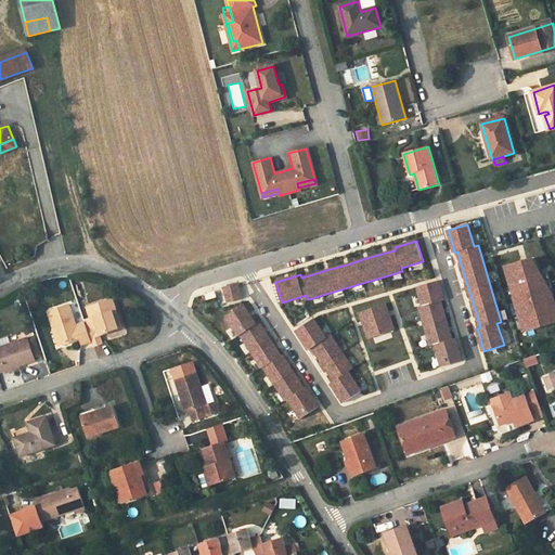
[(524,261),(505,267),(525,331),(554,321),(554,301),(552,293),(533,258),(524,261)]
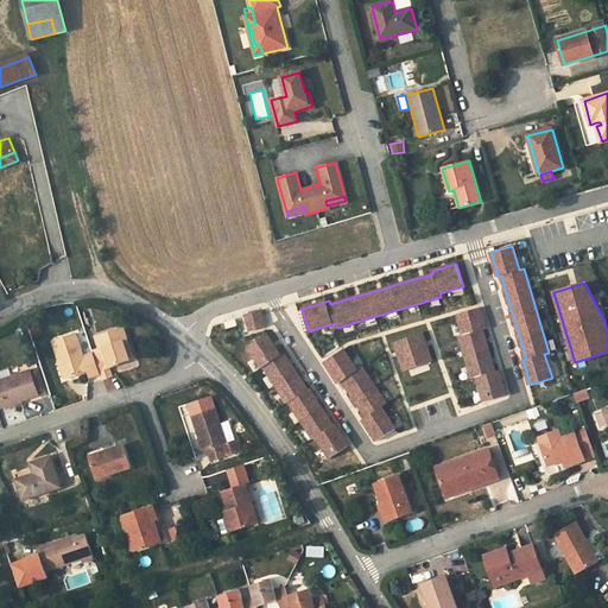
[(483,316),(481,308),(457,315),(463,335),(460,336),(472,379),(477,378),(485,401),(506,396),(502,382),(499,371),(495,372),(492,360),(486,341),(483,330),(487,329),(483,316)]
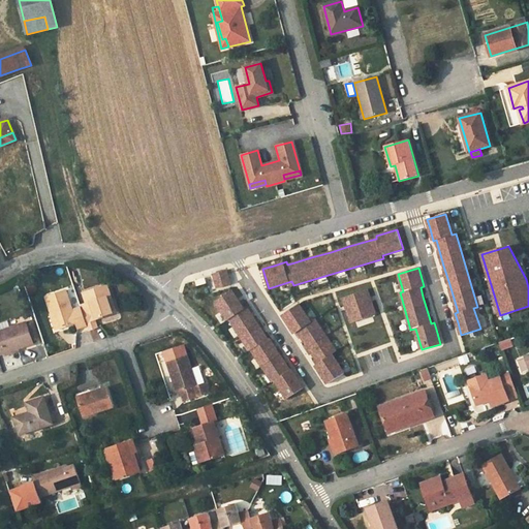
[(230,284),(226,270),(213,274),(218,288),(230,284)]
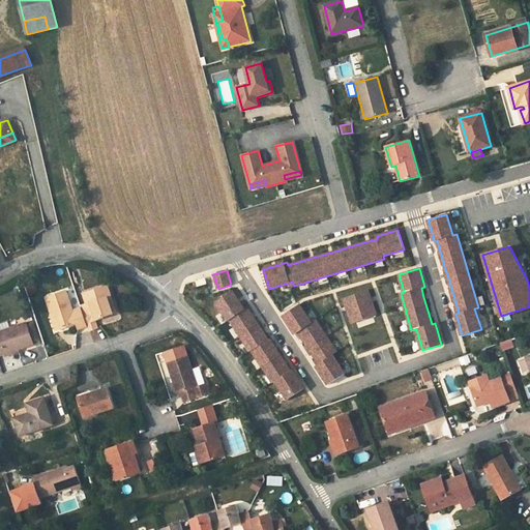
[(92,311),(84,314),(88,326),(90,331),(99,328),(96,320),(113,315),(108,298),(112,297),(108,286),(84,294),(88,307),(90,306),(92,311)]
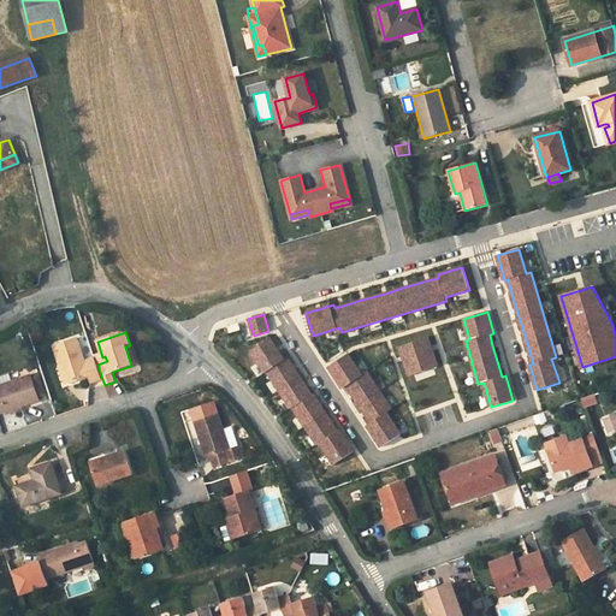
[(428,337),(400,347),(409,377),(424,372),(438,366),(428,337)]
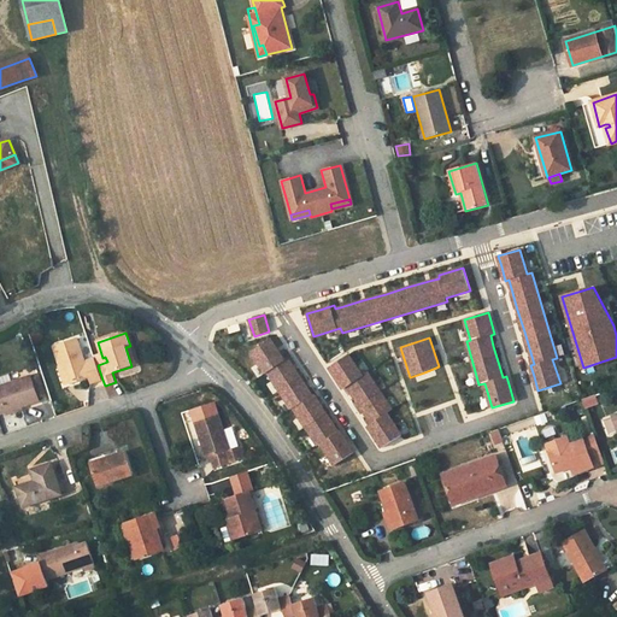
[(103,380),(98,365),(95,358),(86,362),(77,339),(54,347),(62,368),(66,366),(71,382),(90,377),(93,383),(103,380)]
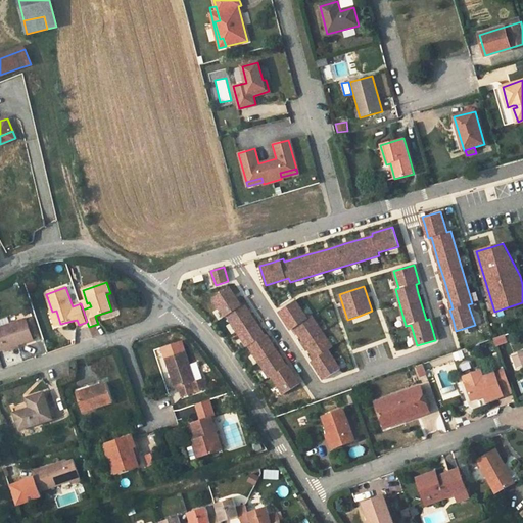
[(267,334),(265,335),(259,327),(250,313),(244,303),(241,305),(235,296),(230,287),(214,298),(225,317),(227,316),(247,347),(248,346),(270,378),(272,376),(284,394),(300,383),(293,373),(288,365),(287,366),(281,357),(272,342),(267,334)]
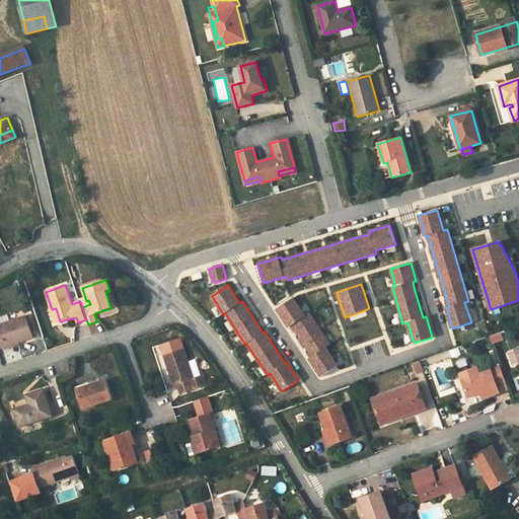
[(115,306),(109,291),(105,292),(110,308),(115,306)]
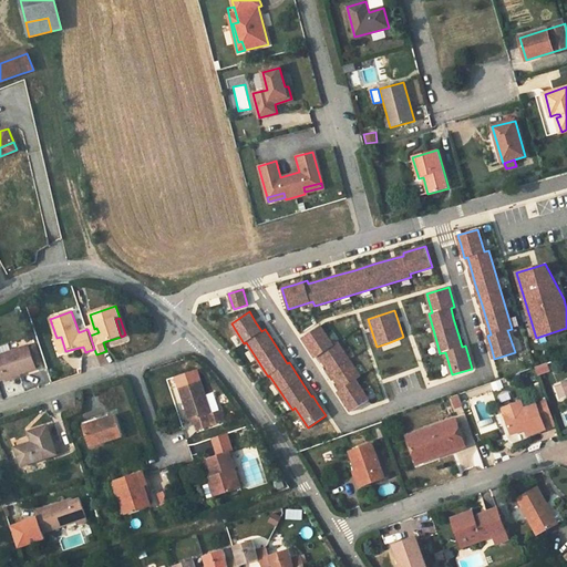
[(338,342),(333,346),(320,326),(302,338),(309,348),(316,358),(319,356),(325,363),(336,380),(341,389),(338,391),(343,400),(351,411),(369,400),(356,380),(361,377),(338,342)]
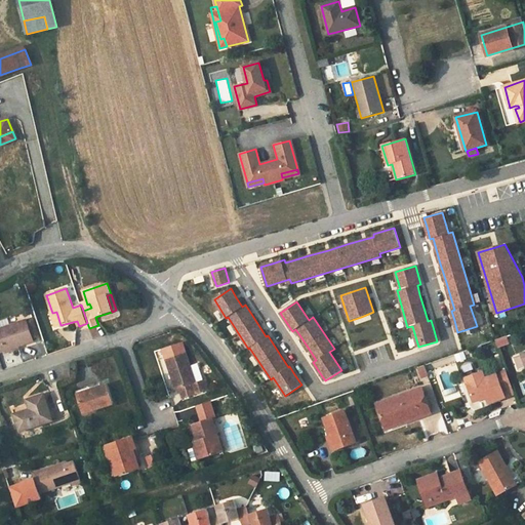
[(56,312),(52,313),(51,313),(56,327),(61,325),(56,312)]
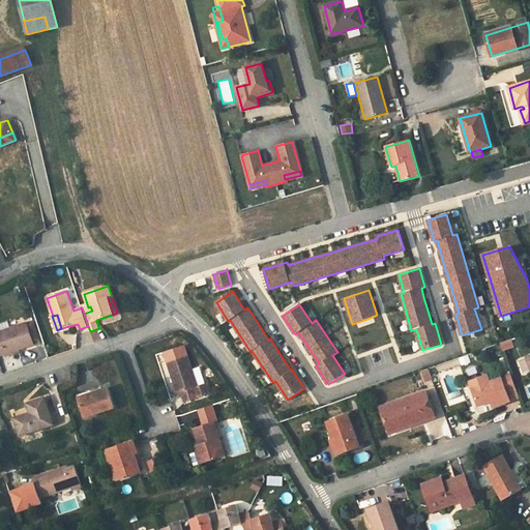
[(0,323),(0,332),(12,328),(9,321),(0,323)]
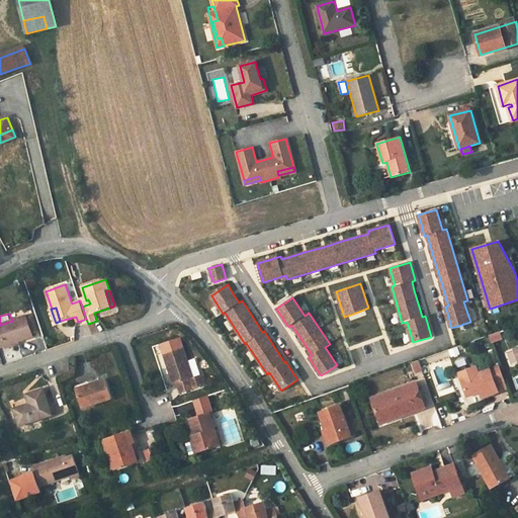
[(0,347),(5,346),(18,341),(34,336),(27,316),(12,321),(0,325),(0,347)]
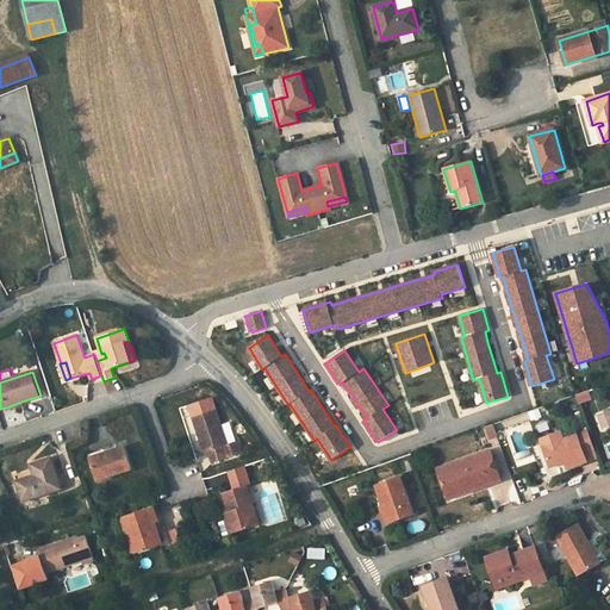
[(592,400),(589,390),(576,394),(579,405),(592,400)]
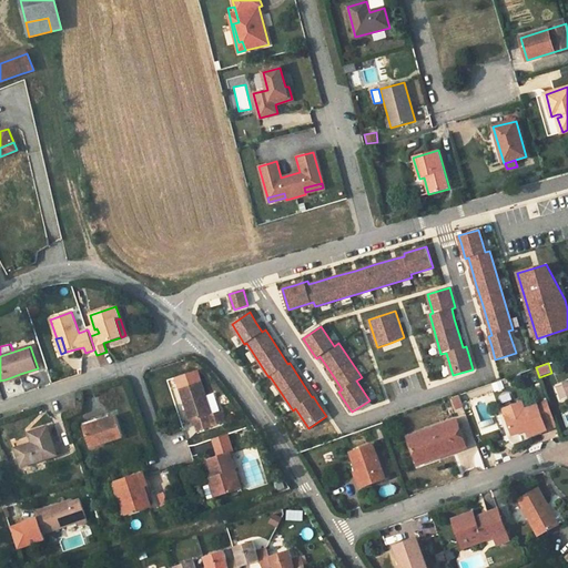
[(179,387),(201,381),(198,369),(175,376),(179,387)]
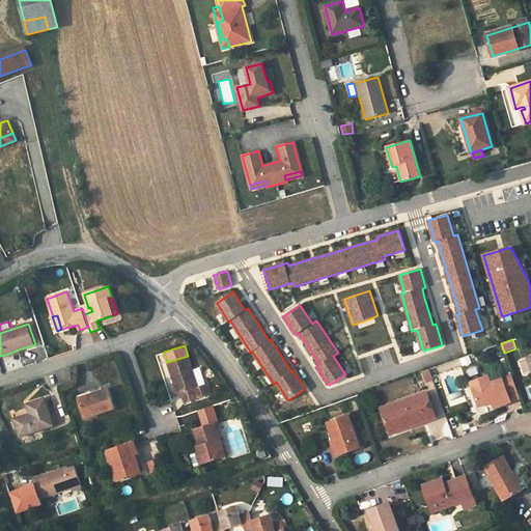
[(188,356),(167,362),(178,394),(182,392),(186,402),(211,394),(206,384),(205,384),(200,367),(193,369),(188,356)]
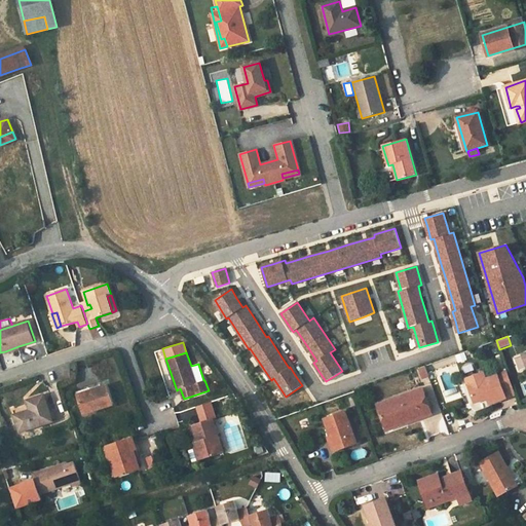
[(425,366),(418,369),(421,379),(428,376),(425,366)]
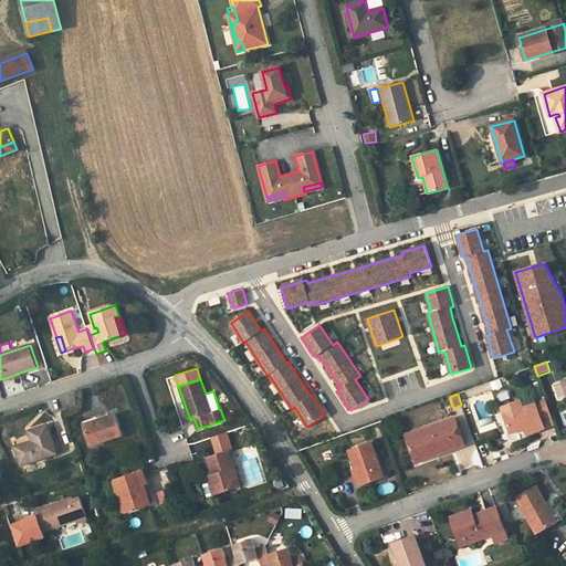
[(545,399),(535,402),(545,428),(554,423),(545,399)]
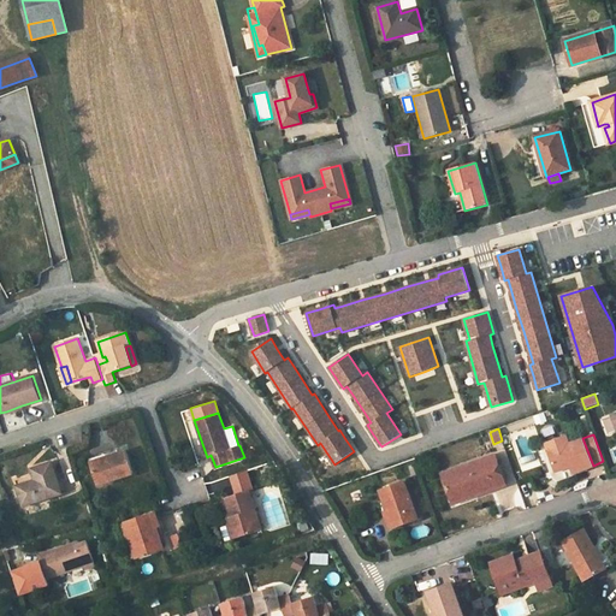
[(593,466),(582,438),(568,444),(564,436),(545,443),(555,472),(570,466),(572,473),(593,466)]
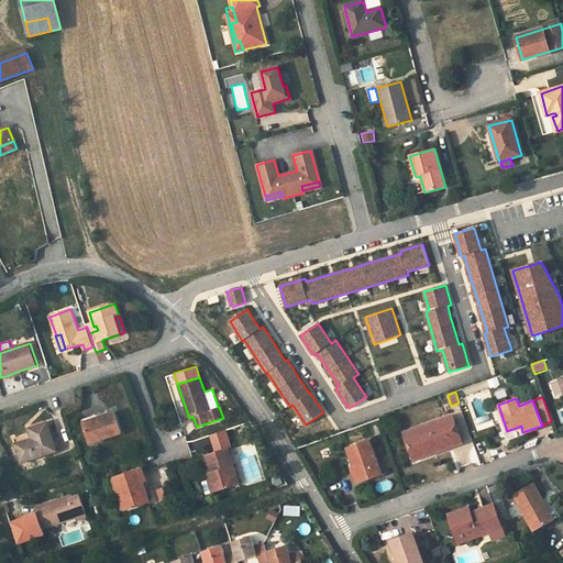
[(116,411),(81,422),(89,443),(122,432),(116,411)]
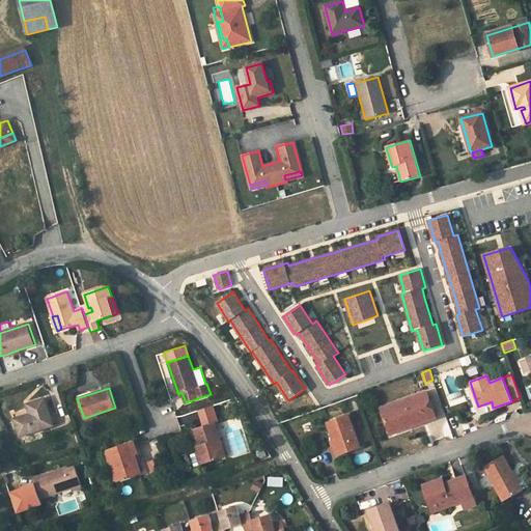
[(410,422),(411,427),(436,418),(426,392),(381,409),(388,429),(410,422)]
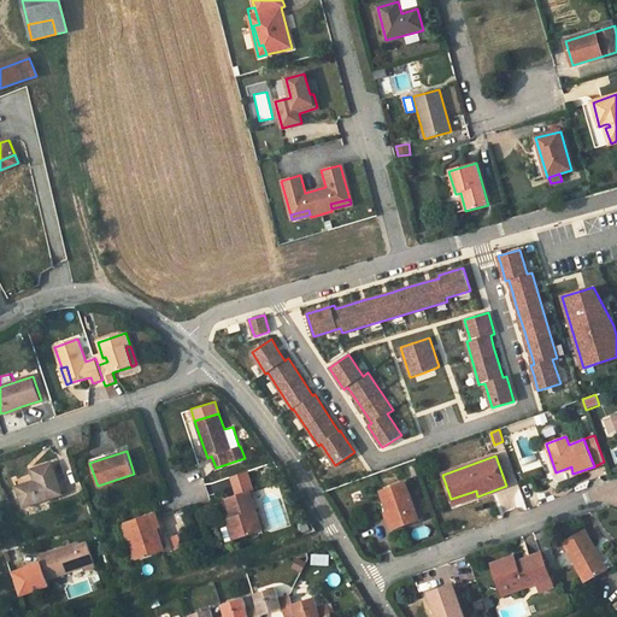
[(51,463),(33,470),(36,481),(17,487),(23,506),(62,493),(51,463)]
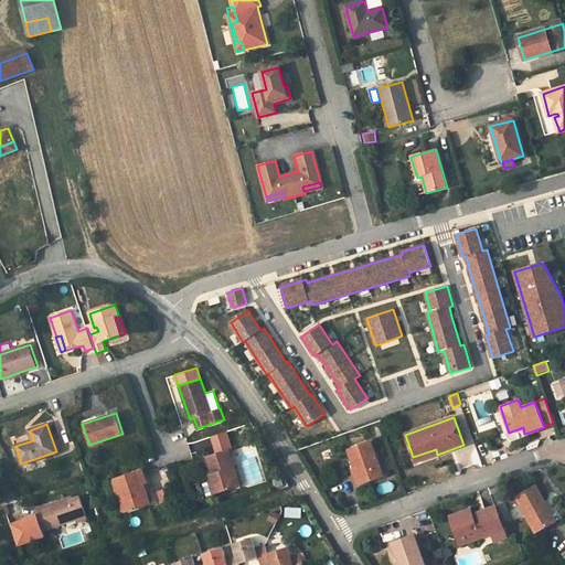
[(511,441),(524,437),(522,430),(509,435),(511,441)]
